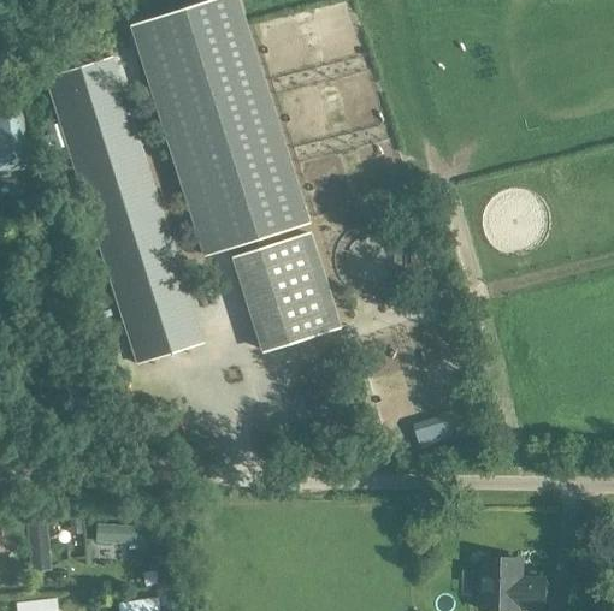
[(312,220),(241,0),(201,0),(131,23),(205,254),(312,220)]
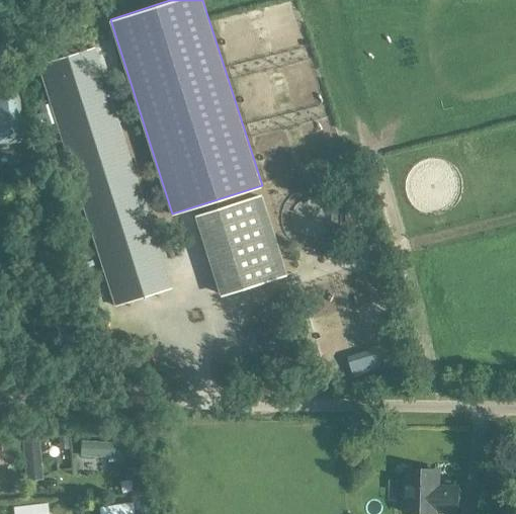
[(172,287),(95,47),(40,64),(117,305),(172,287)]
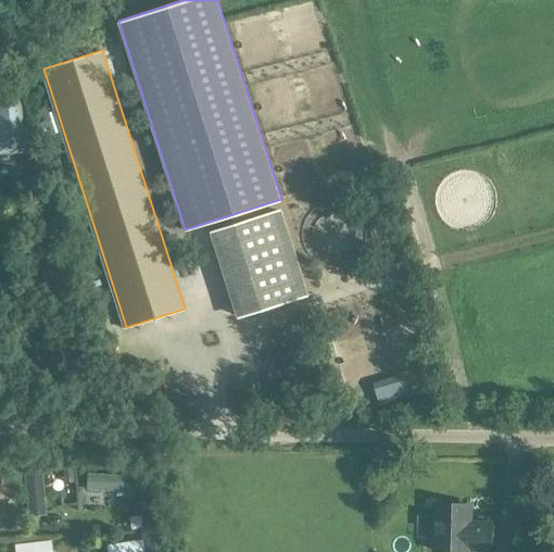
[(0,157),(14,155),(13,151),(32,150),(29,123),(24,121),(22,96),(0,97),(0,157)]
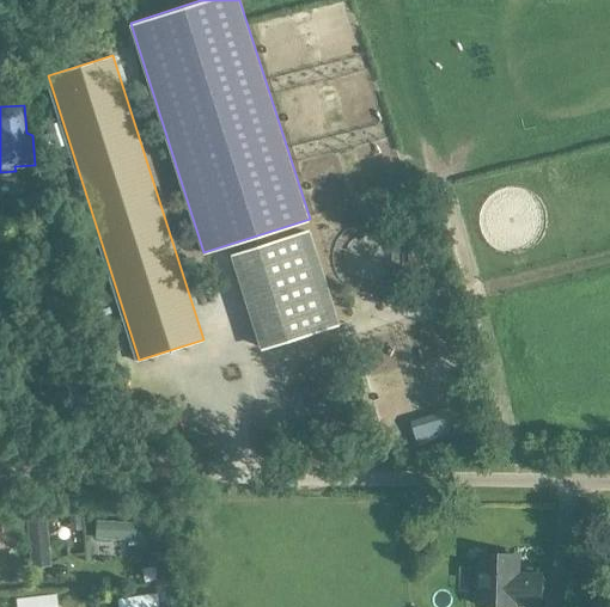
[(267,347),(335,325),(306,231),(236,253),(267,347)]
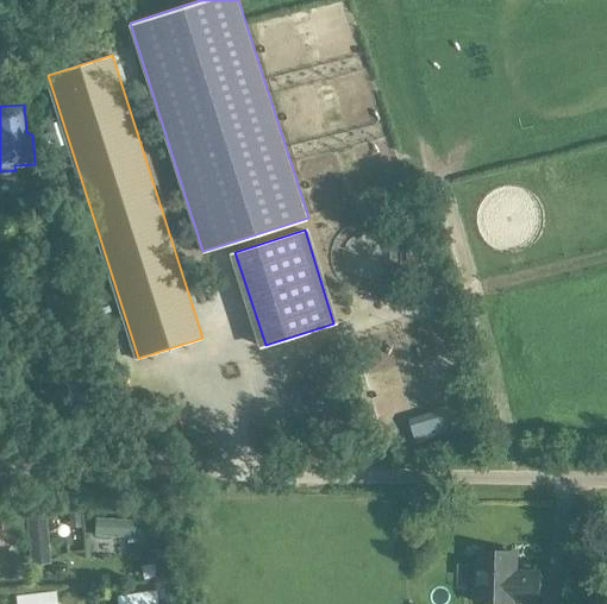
[(47,517),(27,520),(32,566),(51,564),(47,517)]
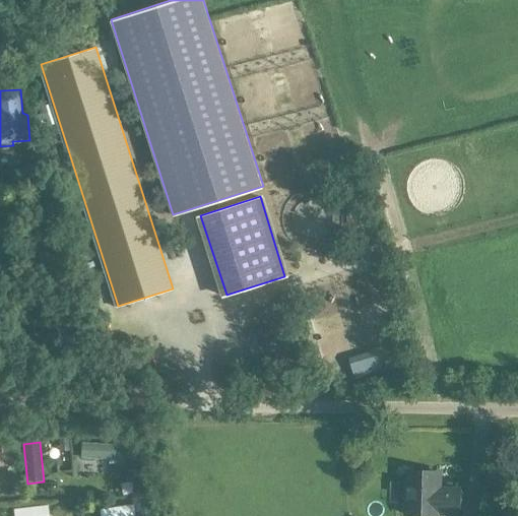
[(124,446),(82,443),(80,459),(123,462),(124,446)]
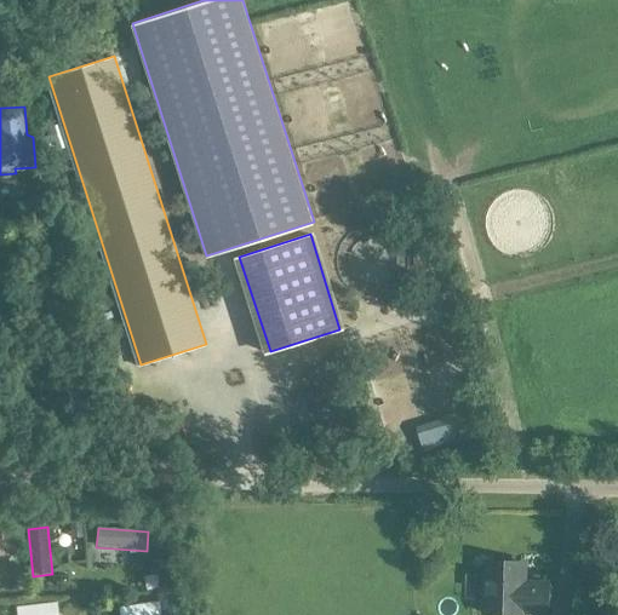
[(527,561),(488,559),(487,610),(526,611),(526,609),(550,610),(551,581),(527,580),(527,561)]
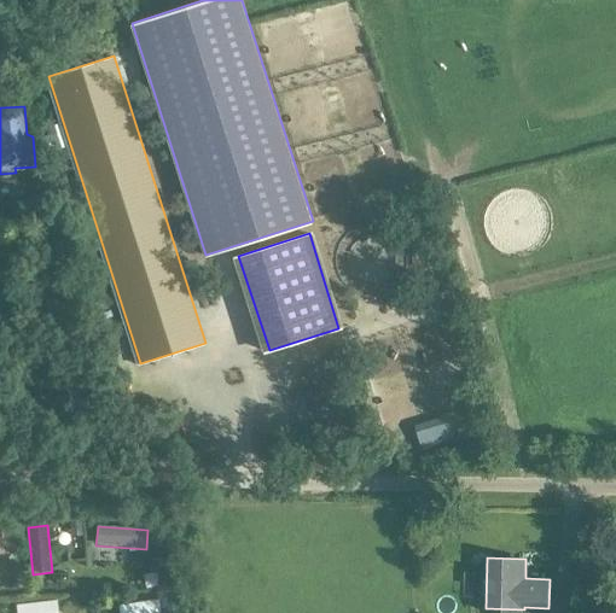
[(17,605),(17,612),(59,612),(58,600),(17,605)]
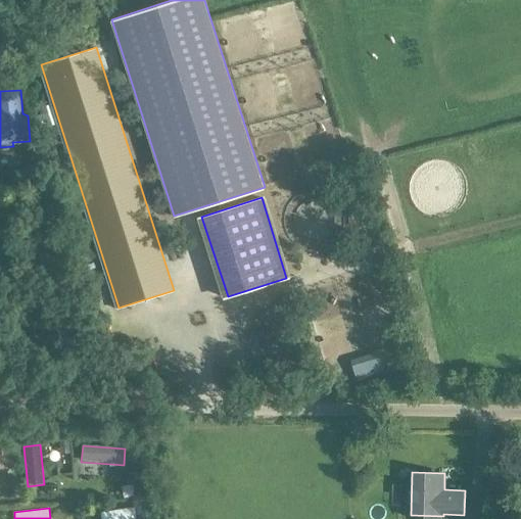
[(136,518),(135,508),(101,512),(101,518),(136,518)]
